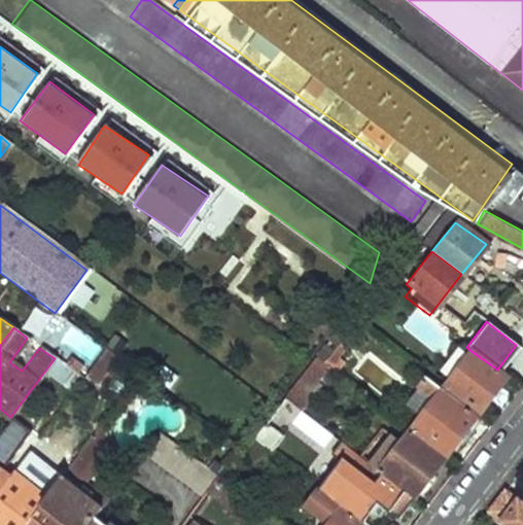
[(469,350),(444,385),(479,410),(504,376),(497,370),(469,350)]
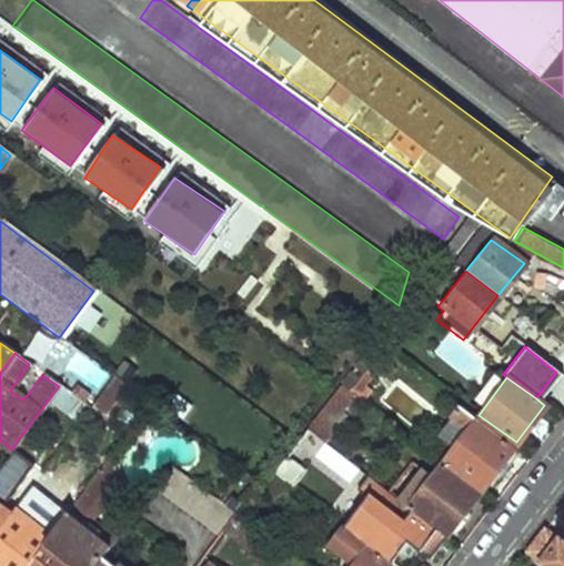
[(68,393),(59,386),(48,401),(57,406),(68,393)]
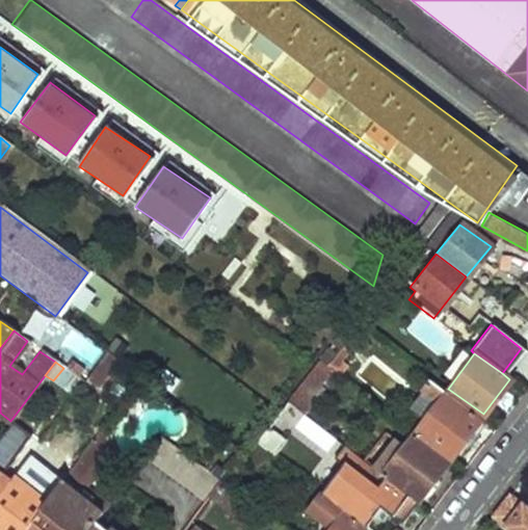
[(63,368),(53,380),(72,394),(81,380),(63,368)]
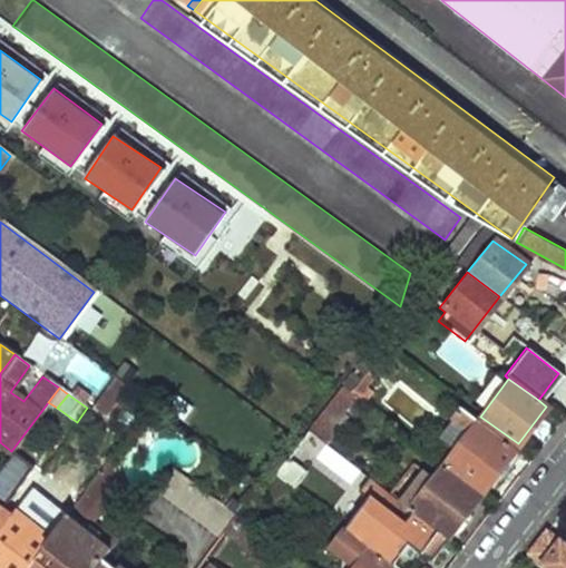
[(460,442),(442,466),(480,493),(515,448),(458,407),(449,420),(461,429),(456,438),(460,442)]
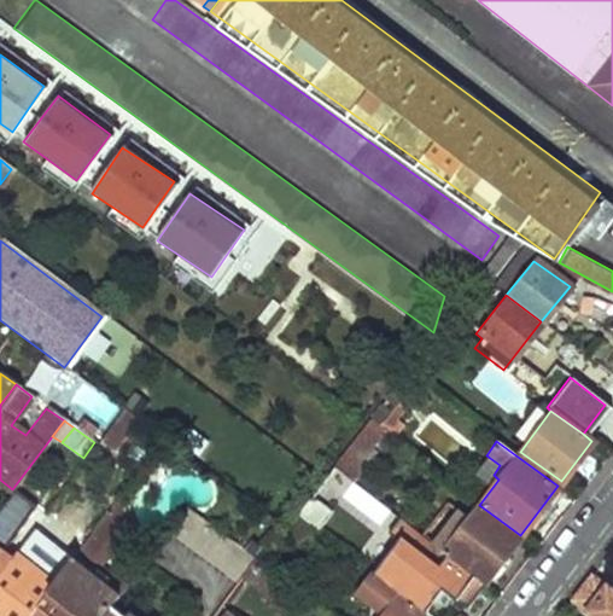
[(21,506),(7,495),(0,505),(0,569),(7,559),(1,555),(0,553),(0,546),(27,511),(21,506)]
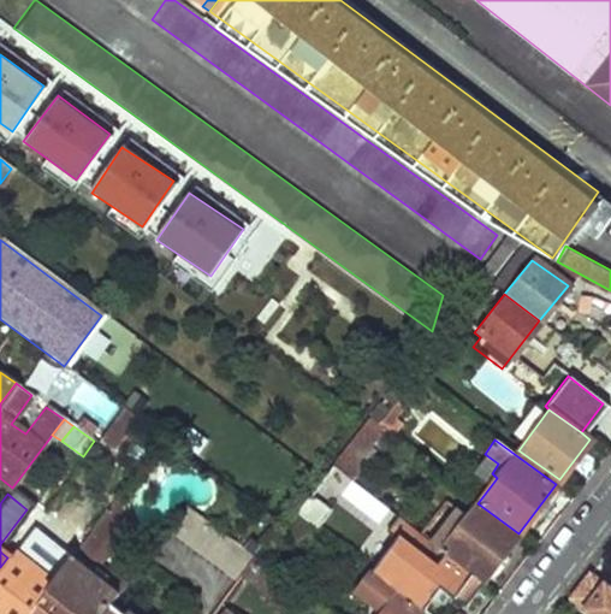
[(307,496),(298,515),(319,525),(327,505),(307,496)]
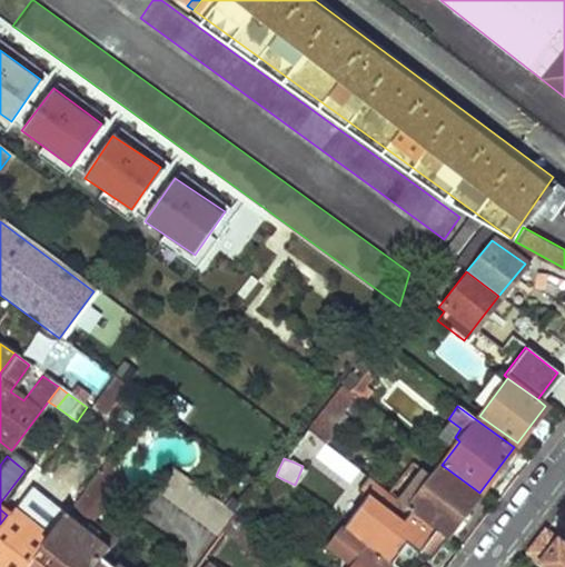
[(97,470),(107,477),(110,464),(105,459),(97,470)]
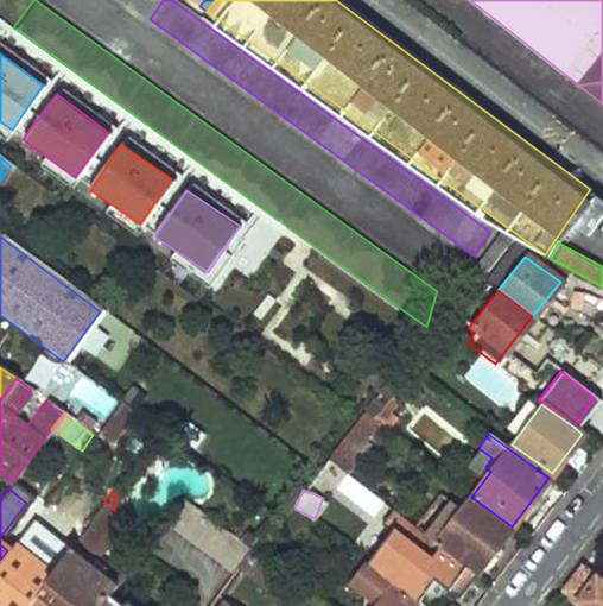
[(437,544),(476,575),(512,526),(471,497),(435,543),(437,544)]
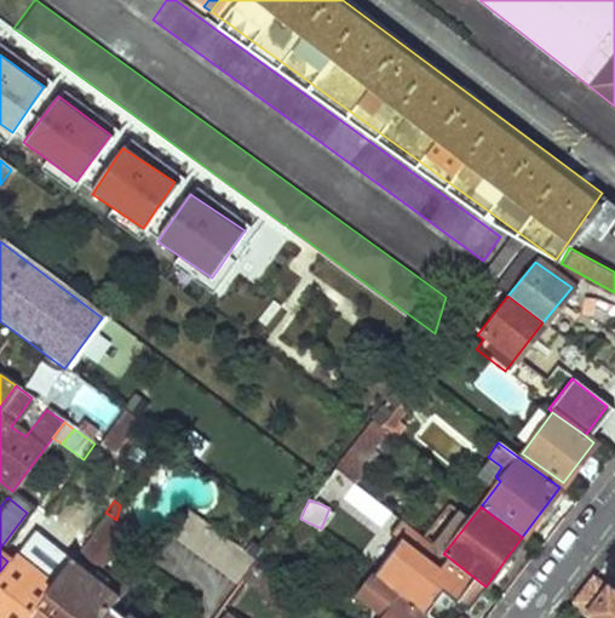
[(233,581),(251,555),(188,511),(170,537),(233,581)]
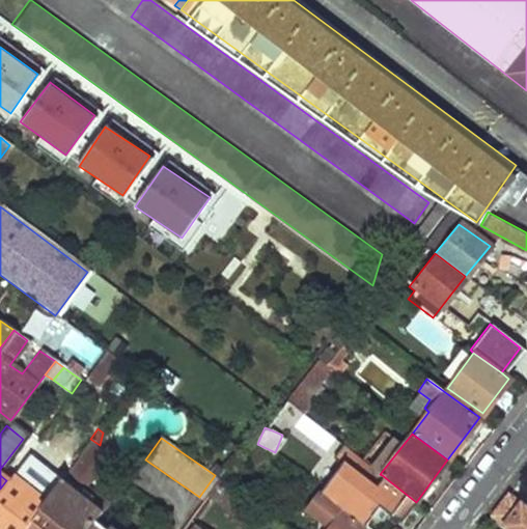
[(54,486),(29,520),(42,528),(44,528),(47,526),(51,528),(86,528),(94,520),(107,503),(92,493),(90,497),(80,489),(96,468),(100,445),(90,439),(54,486)]
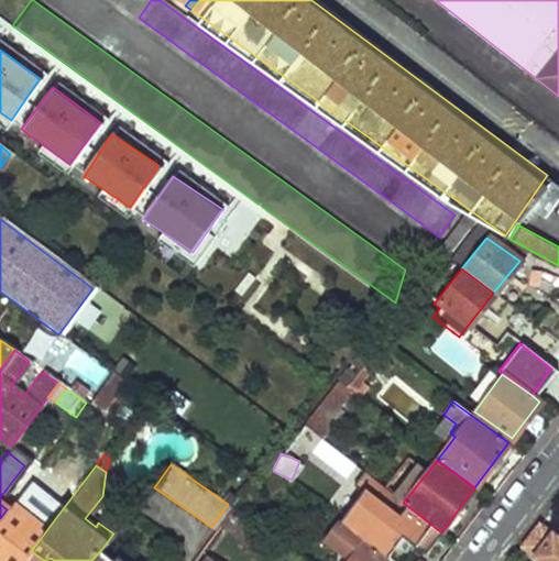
[(7,509),(0,518),(0,560),(22,560),(31,551),(57,516),(54,514),(57,509),(54,506),(48,514),(45,512),(39,520),(34,518),(37,513),(34,510),(30,515),(25,512),(34,499),(37,502),(53,477),(39,466),(7,509)]
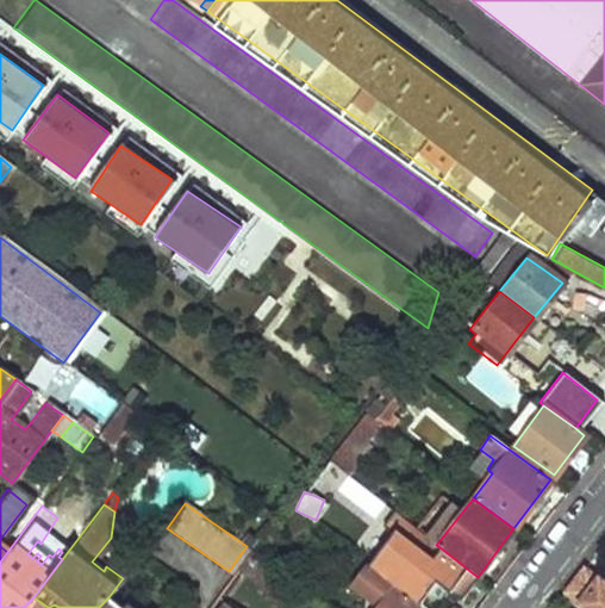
[(435,581),(460,600),(478,577),(438,546),(428,560),(394,535),(369,569),(417,605),(435,581)]
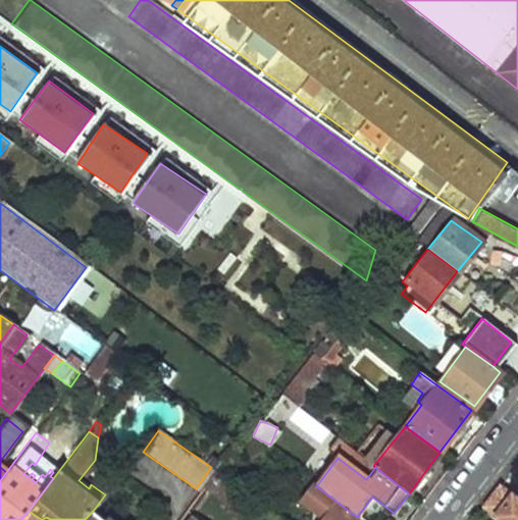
[(354,519),(357,517),(316,486),(313,483),(300,501),(318,514),(314,519),(354,519)]
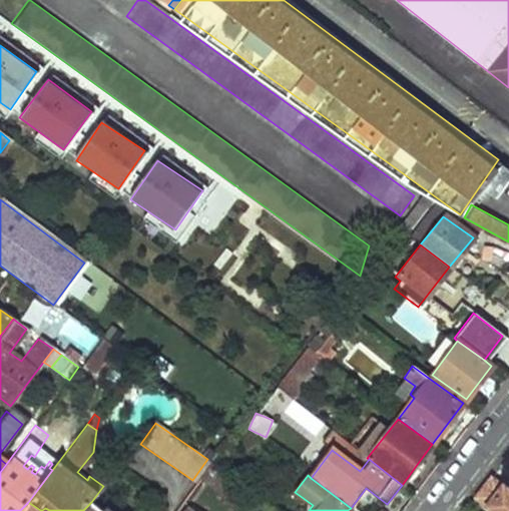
[(508,510),(508,492),(490,476),(474,497),(482,503),(491,510),(508,510)]
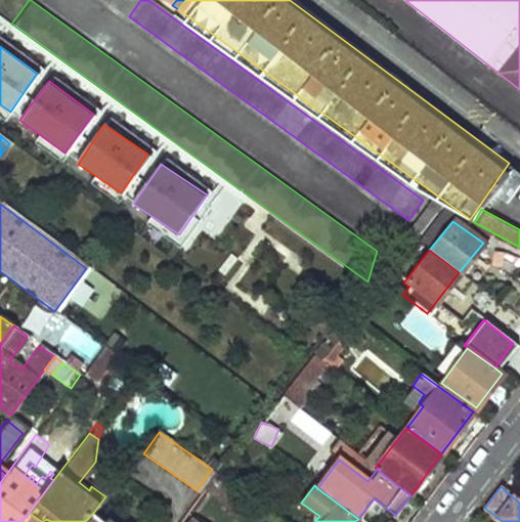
[(484,508),(478,515),(485,521),(492,514),(484,508)]
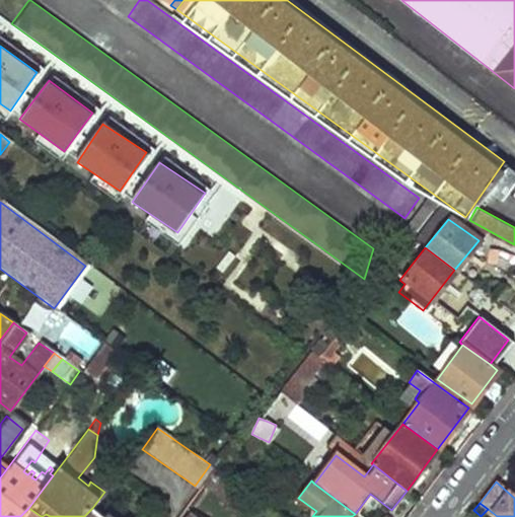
[(41,516),(28,508),(20,516),(41,516)]
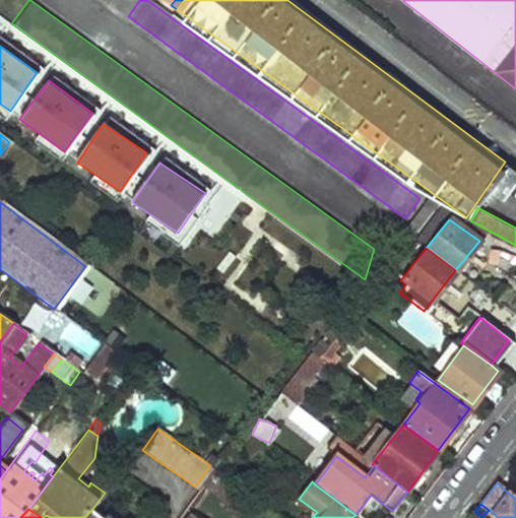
[(84,517),(103,517),(92,509),(84,517)]
